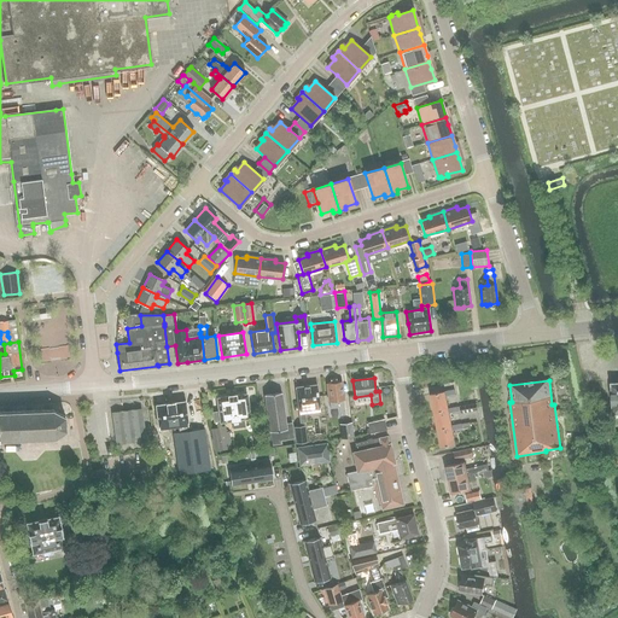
[(345,415),(342,394),(343,394),(342,382),(327,384),(328,395),(331,408),(337,408),(338,415),(345,415)]
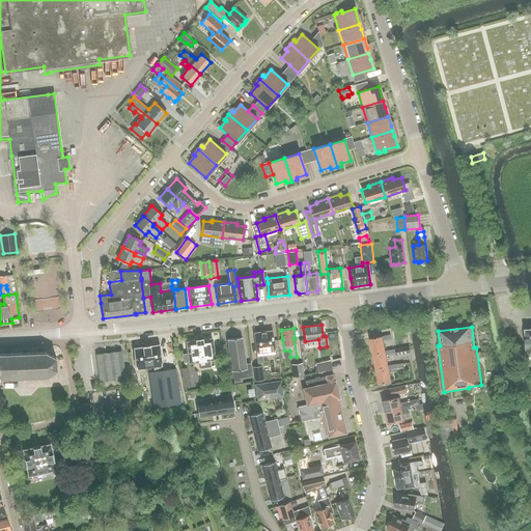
[(372,354),(385,351),(383,340),(386,340),(386,341),(391,340),(389,329),(379,331),(380,336),(369,338),(372,354)]
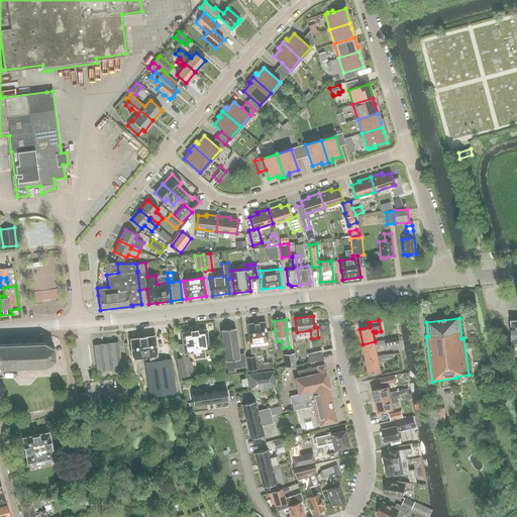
[(251,353),(255,352),(254,346),(269,344),(265,322),(247,324),(249,342),(251,353)]
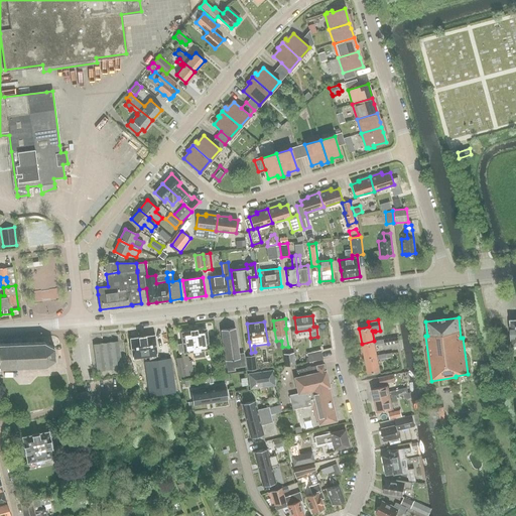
[(239,354),(235,328),(221,330),(225,360),(223,361),(225,372),(235,370),(234,367),(245,366),(244,353),(239,354)]
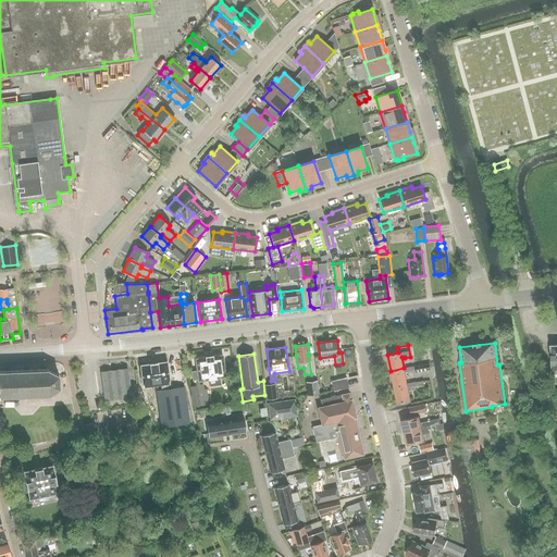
[(225,376),(222,355),(212,356),(206,357),(196,359),(197,372),(192,373),(193,381),(198,380),(199,380),(209,379),(210,386),(221,384),(220,378),(225,376)]
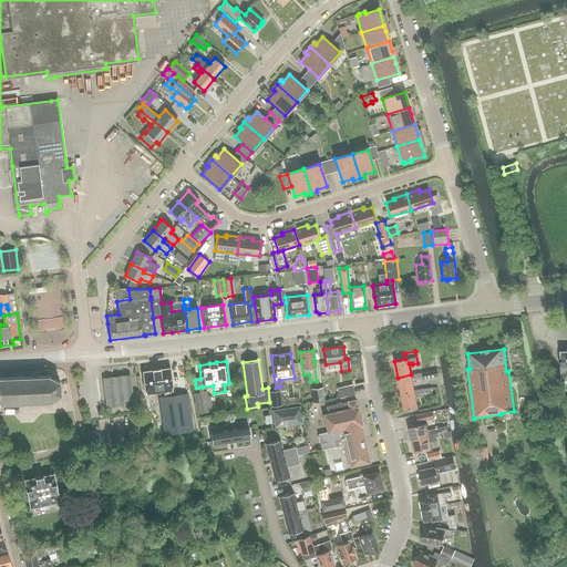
[(169,368),(143,372),(145,391),(146,391),(146,394),(163,392),(164,397),(163,397),(166,422),(163,422),(164,435),(193,432),(187,393),(172,395),(171,391),(173,391),(169,368)]
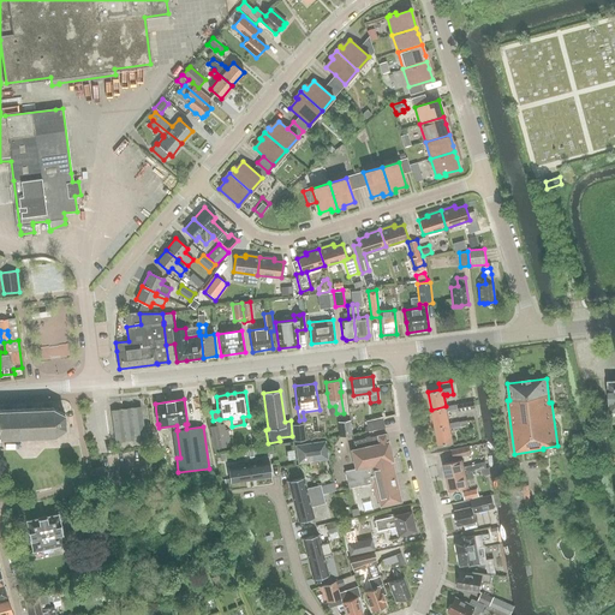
[(473,401),(458,405),(459,411),(475,408),(473,401)]
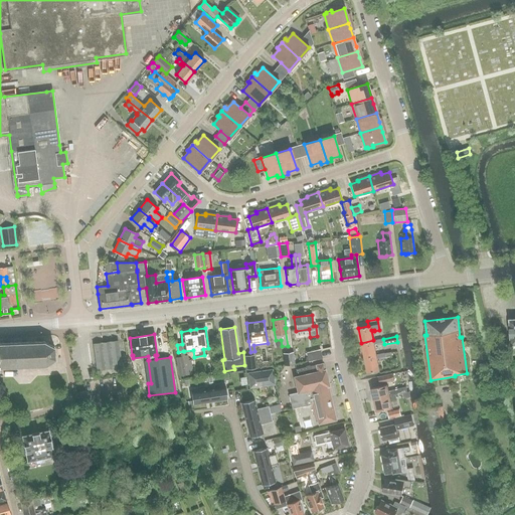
[(364,357),(376,355),(374,344),(377,343),(377,345),(382,344),(381,339),(373,340),(361,343),(364,357)]
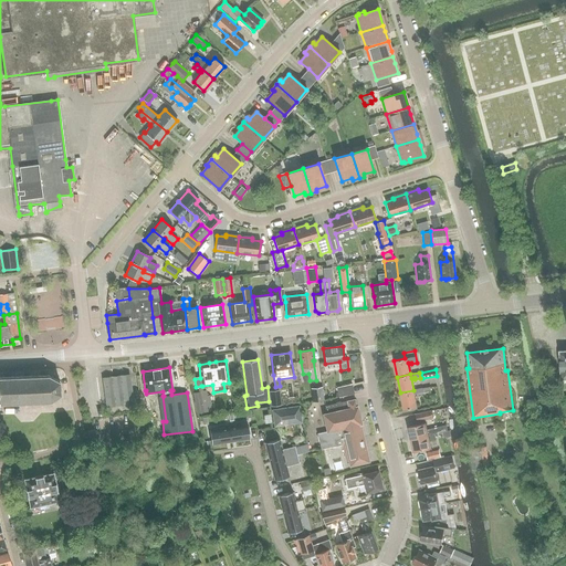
[(0,404),(50,401),(61,395),(60,381),(48,375),(0,377),(0,404)]
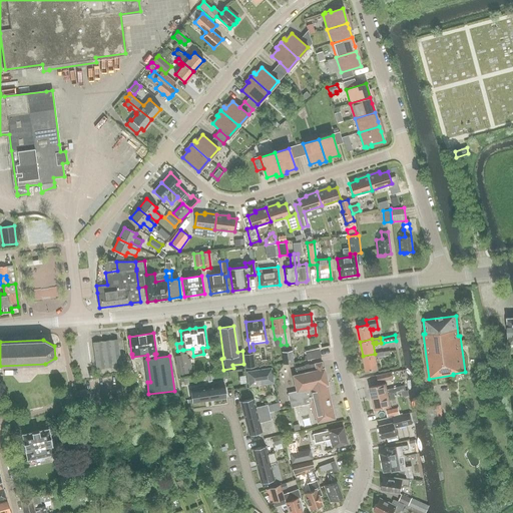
[(96,367),(121,364),(117,341),(93,344),(96,367)]
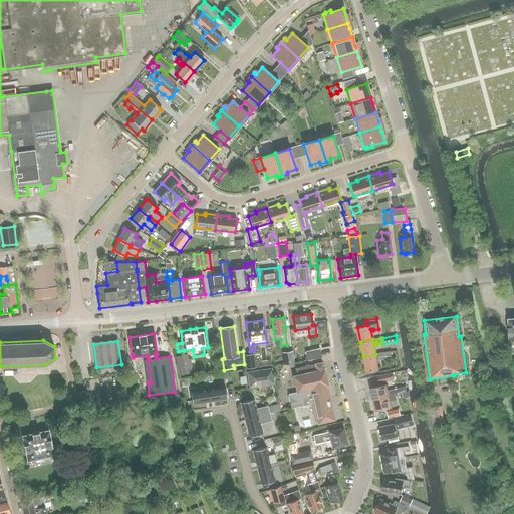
[(308,360),(321,357),(319,348),(306,351),(308,360)]
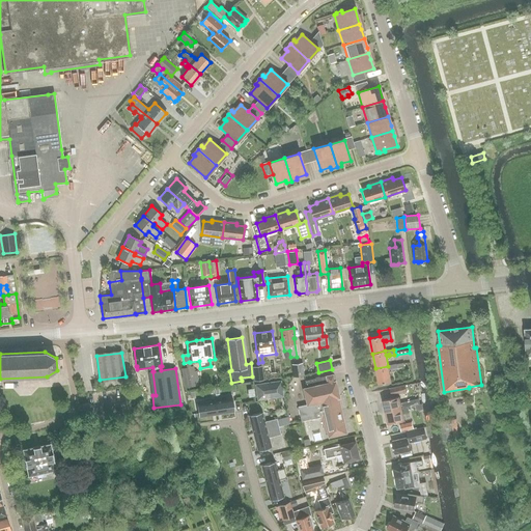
[(294,378),(296,376),(304,375),(302,363),(294,364),(291,364),(294,378)]
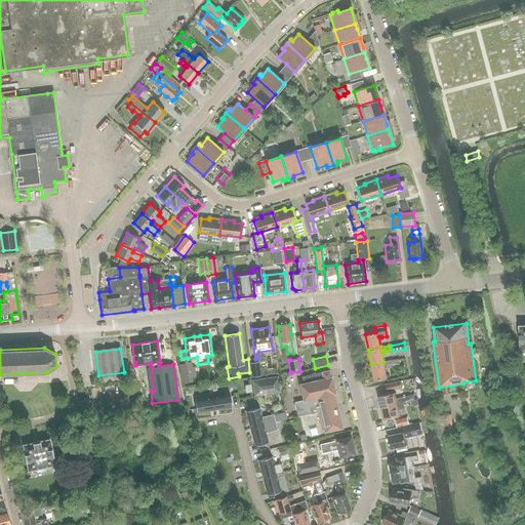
[(399,359),(384,362),(371,364),(374,379),(378,378),(381,378),(380,377),(387,376),(385,365),(387,365),(388,366),(392,365),(393,365),(400,364),(399,359)]
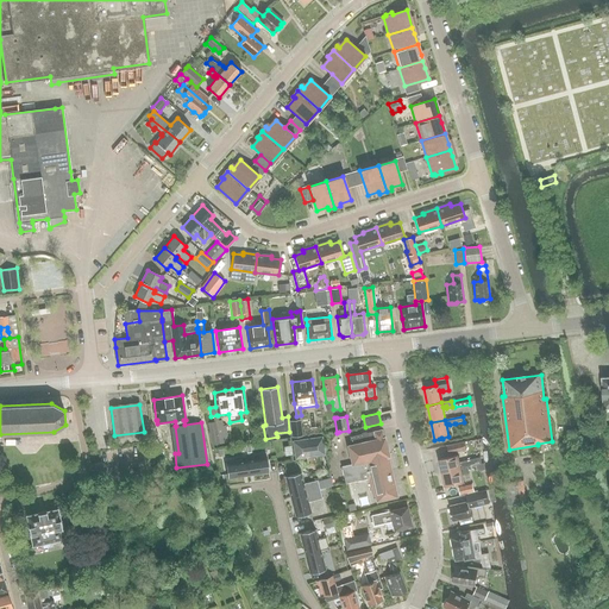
[(223,425),(221,419),(215,420),(217,421),(207,422),(209,435),(211,445),(228,443),(226,425),(223,425)]
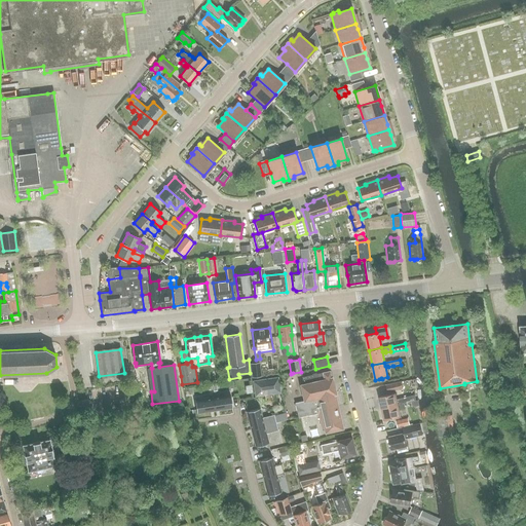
[(252,377),(261,376),(260,362),(250,363),(252,377)]
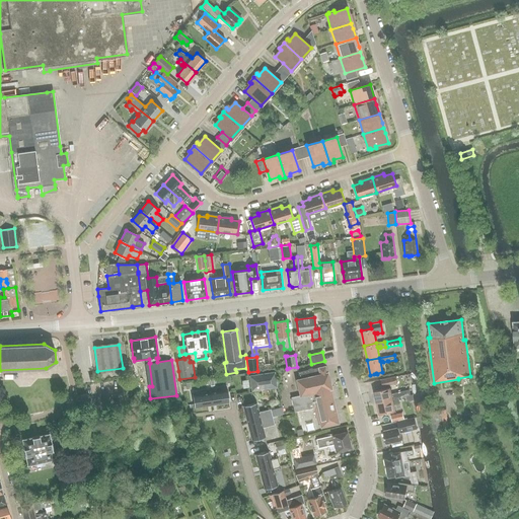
[(299,395),(291,397),(295,413),(303,410),(314,408),(318,424),(320,424),(320,428),(339,424),(330,389),(331,389),(327,373),(326,373),(325,366),(298,372),(299,379),(296,379),(299,395)]
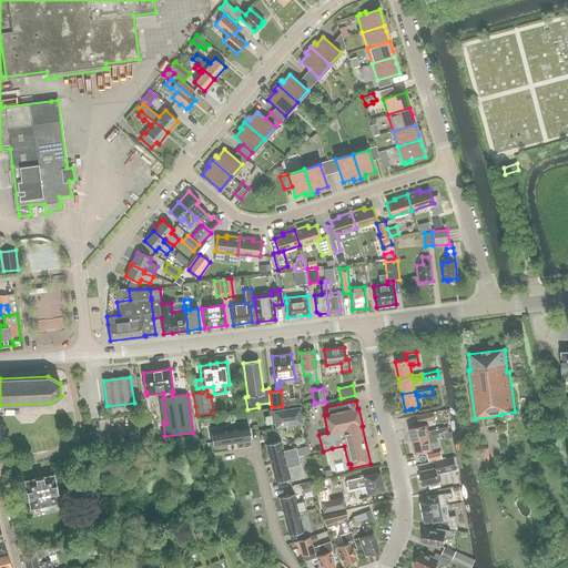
[(276,426),(285,425),(302,423),(300,408),(274,412),(276,426)]
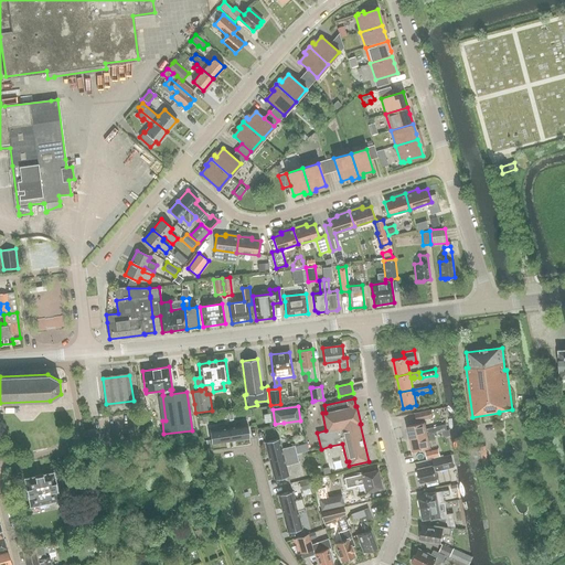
[(416,422),(429,418),(428,411),(415,413),(416,422)]
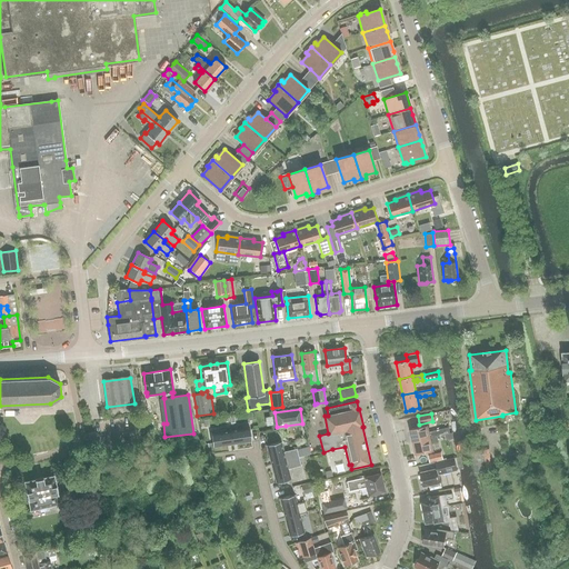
[(437,437),(436,430),(429,432),(428,425),(409,429),(412,442),(437,437)]
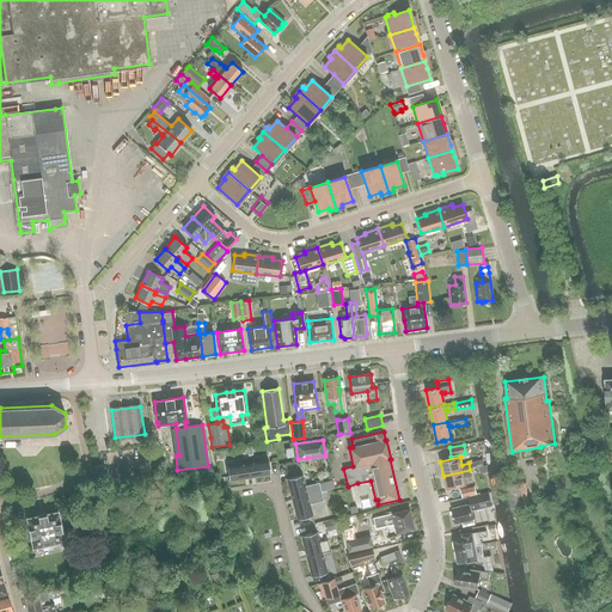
[(268,459),(248,463),(250,478),(269,475),(270,477),(268,459)]
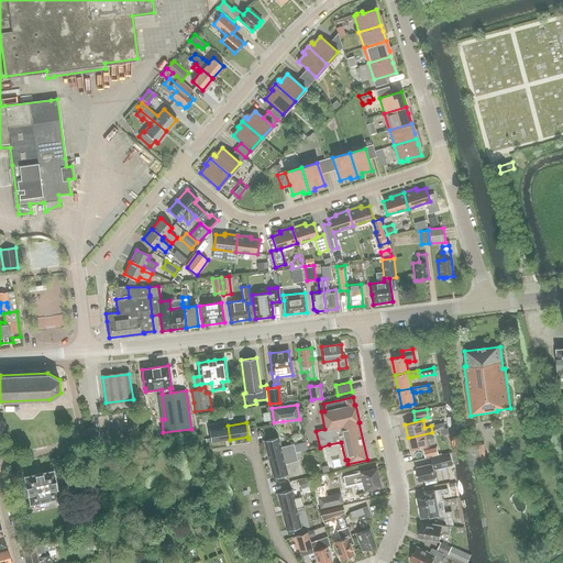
[(294,431),(293,422),(284,423),(285,432),(294,431)]
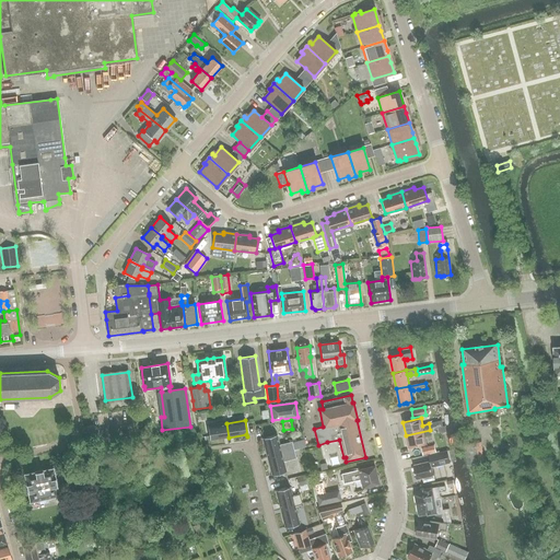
[(443,427),(441,421),(429,423),(430,430),(443,427)]
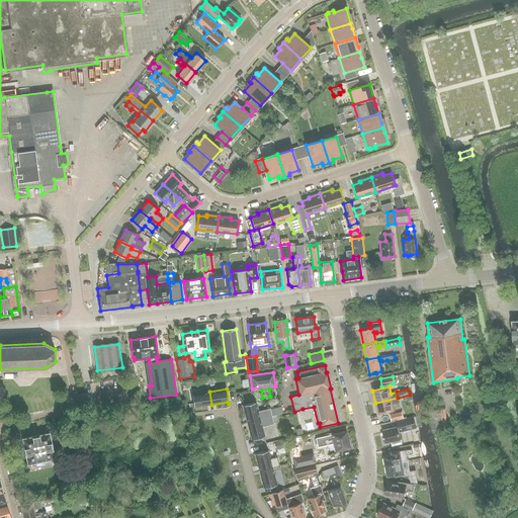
[(209,392),(191,394),(194,409),(194,407),(211,405),(209,392)]
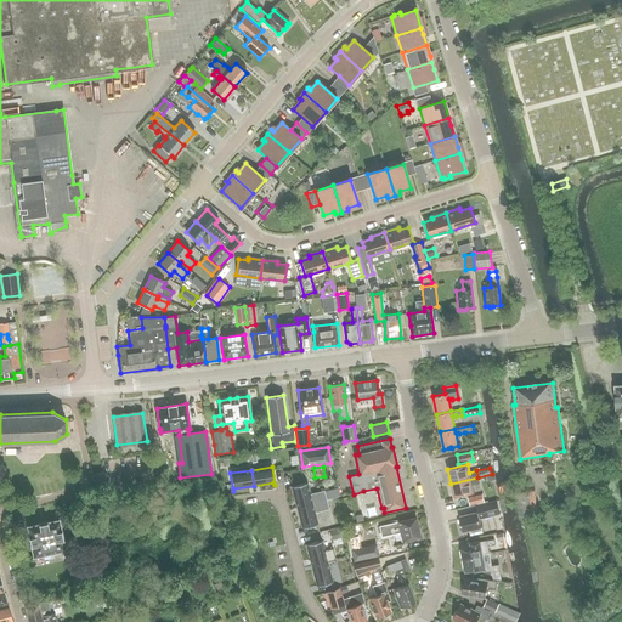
[(474,492),(473,486),(479,484),(478,478),(451,484),(454,497),(474,492)]
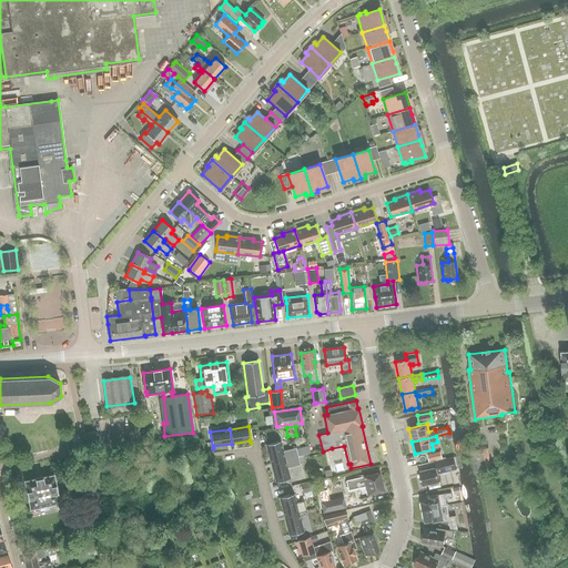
[(281,440),(264,445),(266,445),(271,463),(297,456),(296,449),(295,448),(283,452),(281,440)]
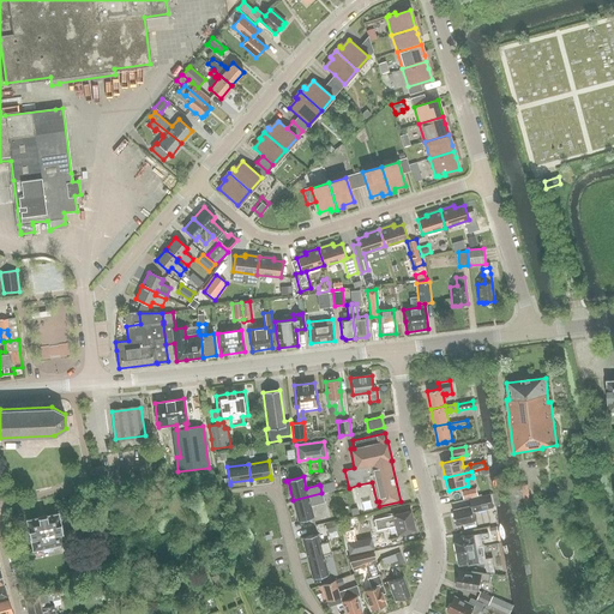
[(333,482),(320,486),(321,493),(326,492),(332,491),(335,489),(333,482)]
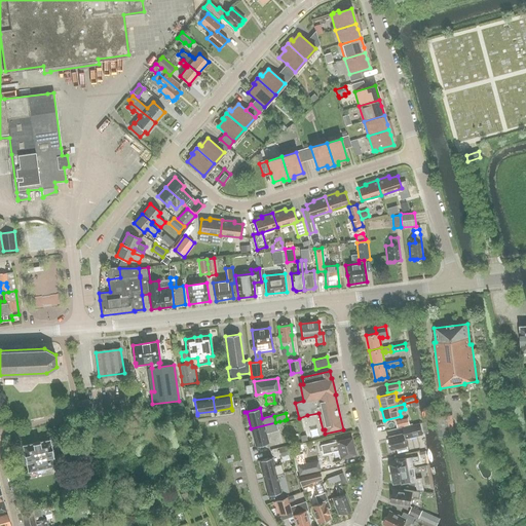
[(410,425),(408,418),(396,421),(397,428),(410,425)]
